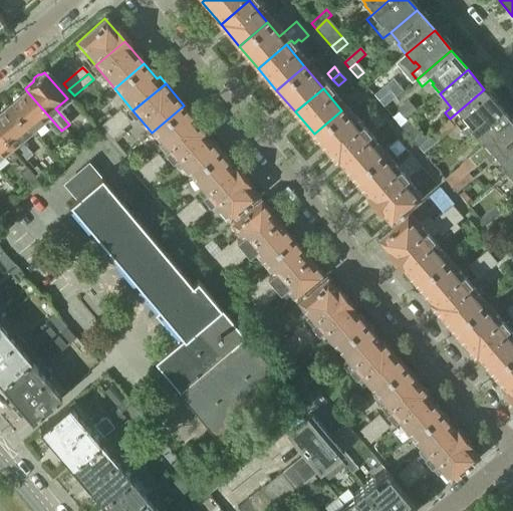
[(394,88),(378,102),(382,107),(399,93),(394,88)]
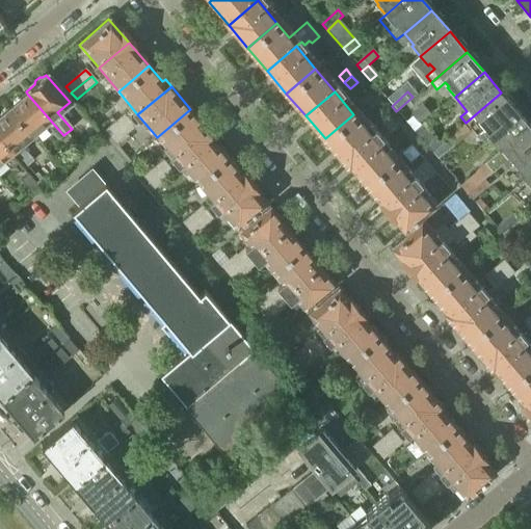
[(483,143),(489,138),(520,113),(501,93),(466,123),(483,143)]
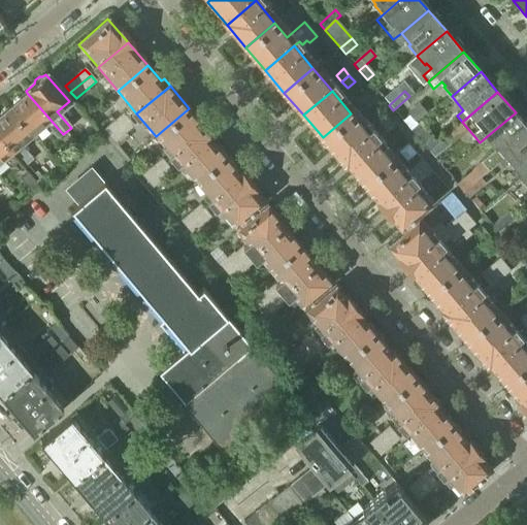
[(63,134),(27,93),(19,99),(14,99),(11,102),(10,106),(9,107),(31,133),(44,123),(58,139),(63,134)]
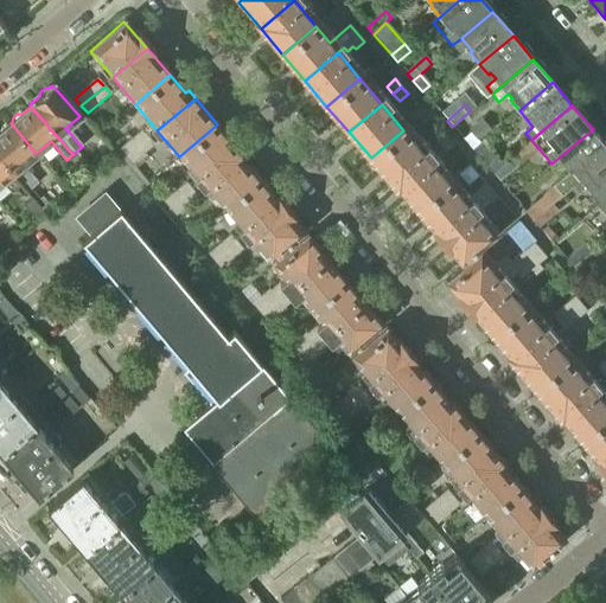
[(416,121),(423,114),(419,108),(412,115),(416,121)]
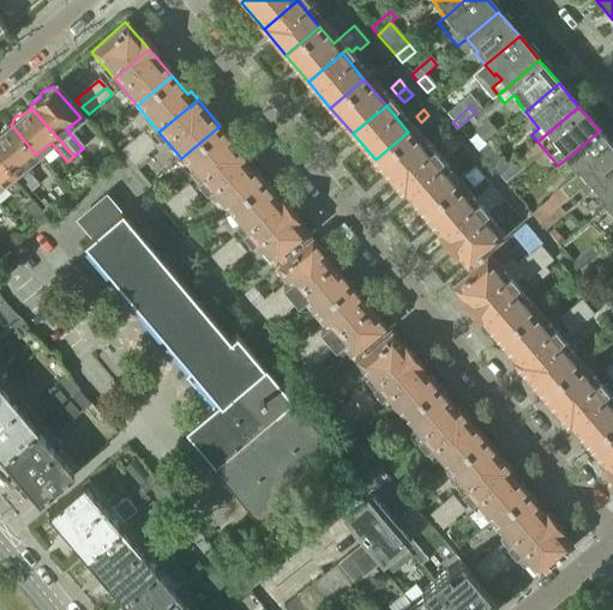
[(488,122),(475,133),(476,136),(469,142),(478,152),(486,146),(484,144),(497,133),(488,122)]
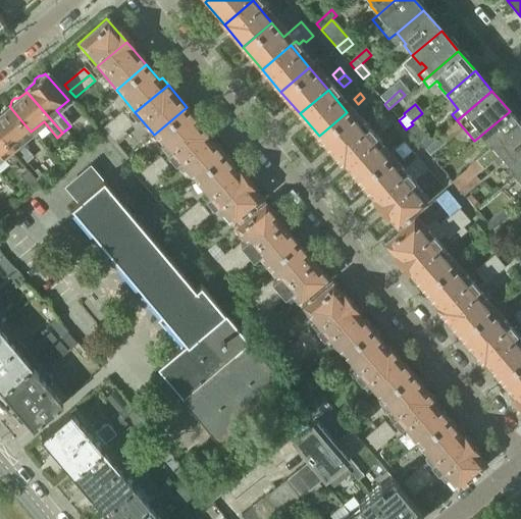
[(0,134),(12,148),(25,164),(33,158),(27,151),(29,149),(21,141),(31,132),(9,106),(6,108),(2,109),(0,110),(0,134)]
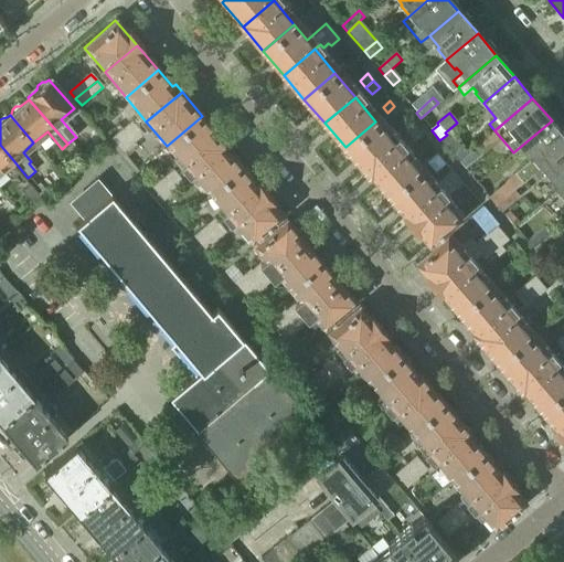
[(188,170),(223,140),(202,116),(167,146),(188,170)]
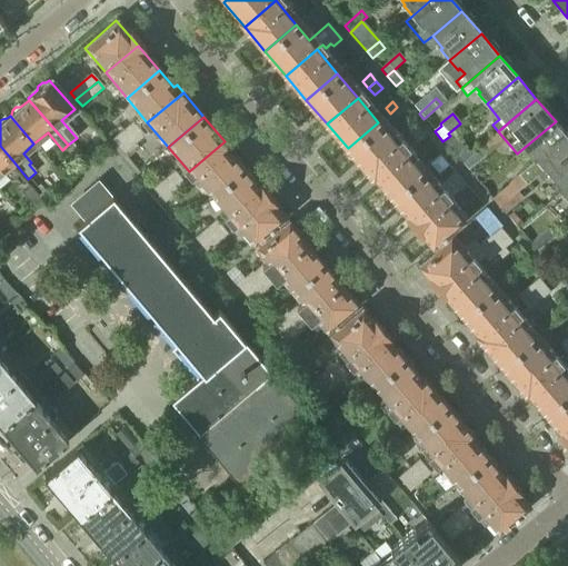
[(537,176),(545,168),(567,148),(567,136),(556,121),(524,148),(532,158),(535,156),(537,159),(519,175),(527,184),(537,176)]
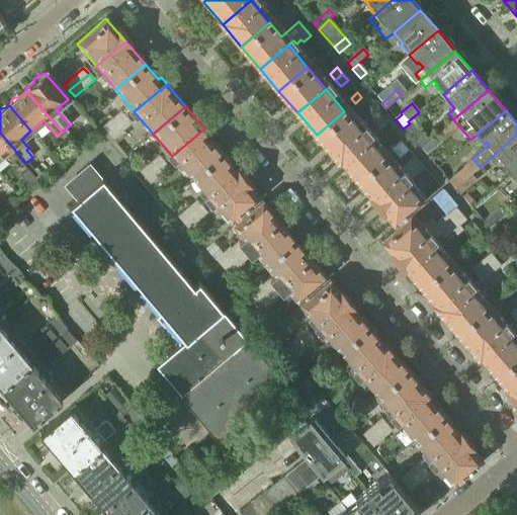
[(101,129),(106,135),(125,117),(119,111),(101,129)]
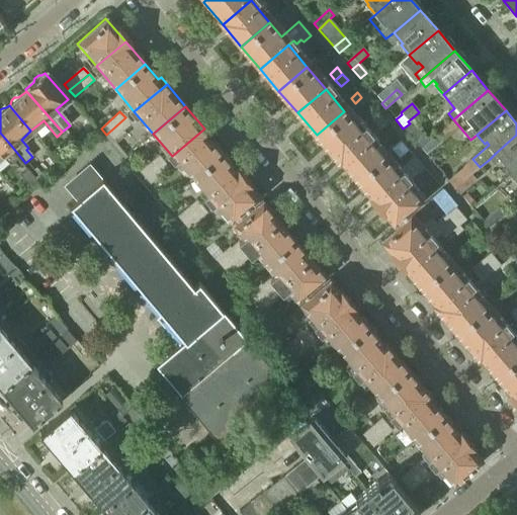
[(363,134),(344,111),(317,135),(335,157),(363,134)]
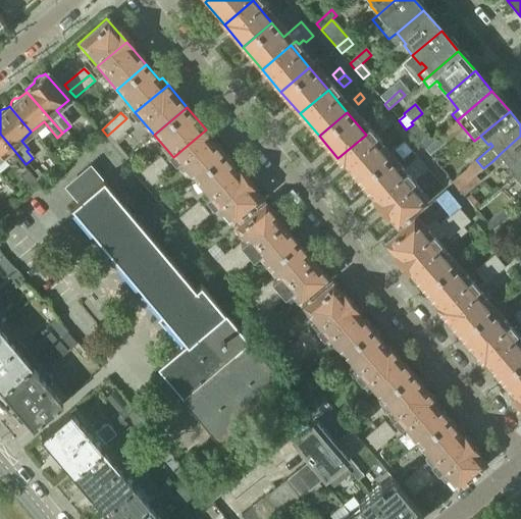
[(371,119),(377,125),(383,120),(378,113),(371,119)]
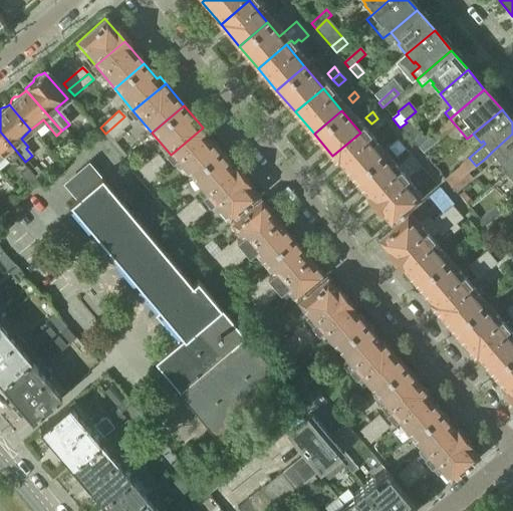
[(111,140),(131,122),(124,116),(105,134),(111,140)]
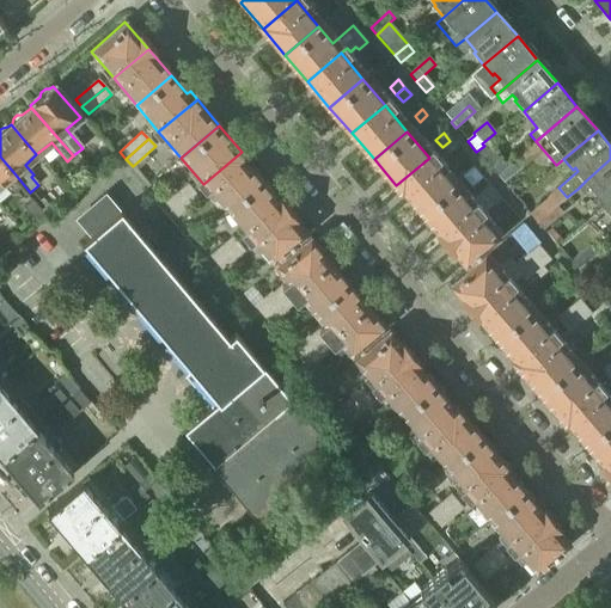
[(443,147),(448,155),(457,148),(450,141),(443,147)]
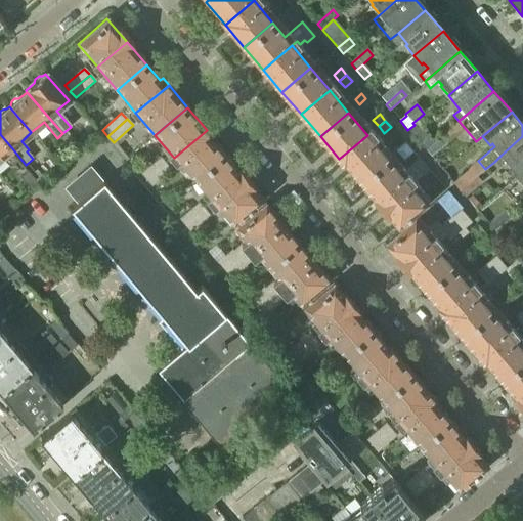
[(407,131),(424,150),(434,142),(418,122),(407,131)]
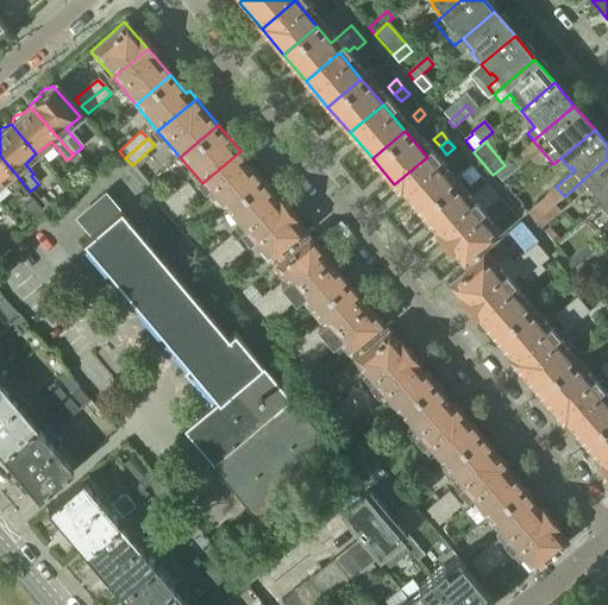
[(225,209),(261,178),(243,158),(245,157),(240,151),(202,183),(225,209)]
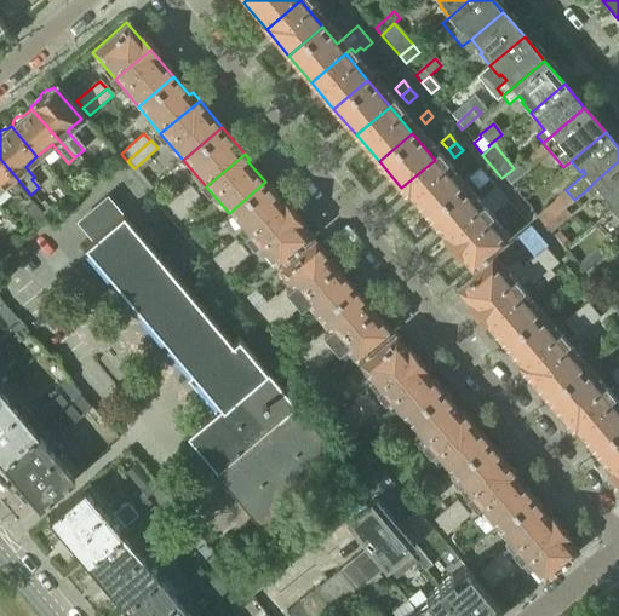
[(0,188),(1,186),(11,197),(21,189),(11,178),(15,176),(0,159),(0,188)]
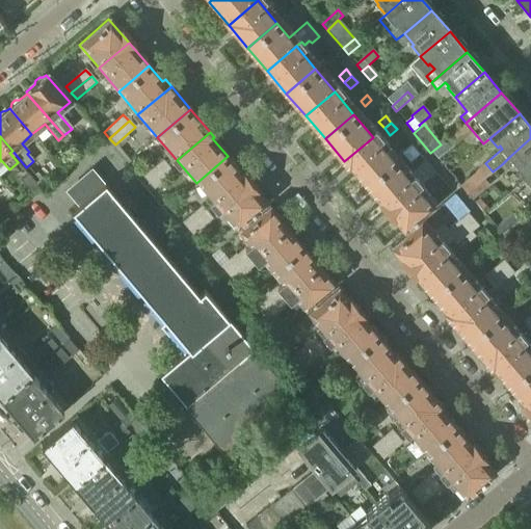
[(85,137),(79,142),(83,148),(89,142),(85,137)]
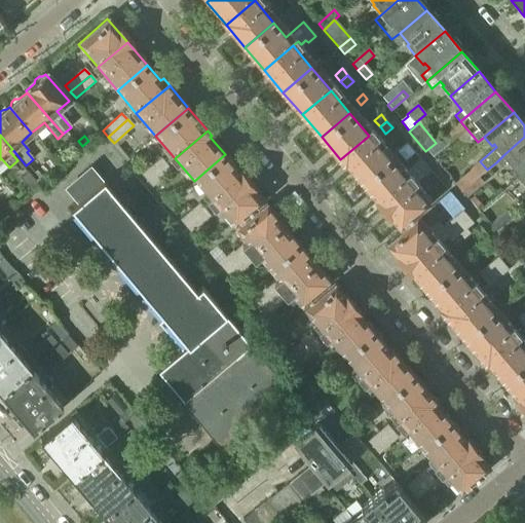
[(340,159),(360,182),(388,158),(369,136),(340,159)]
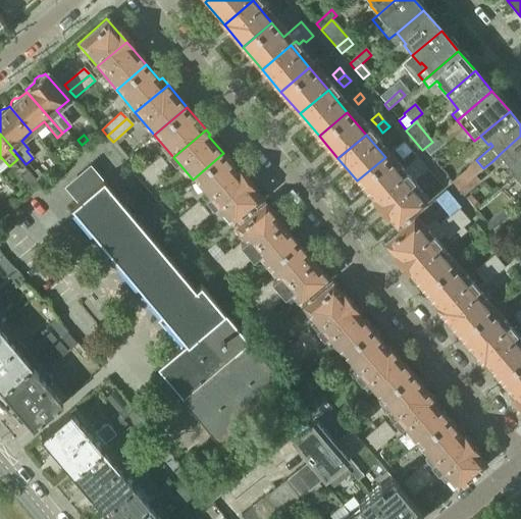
[(507,166),(515,175),(520,170),(520,136),(500,154),(492,161),(497,167),(505,161),(509,165),(507,166)]
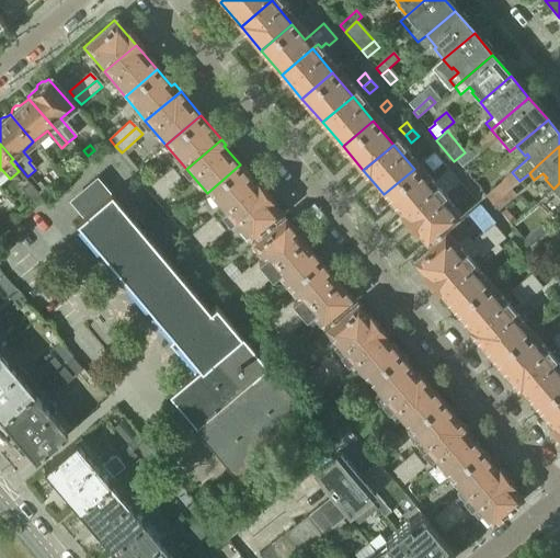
[(480,155),(473,147),(454,163),(459,170),(480,155)]
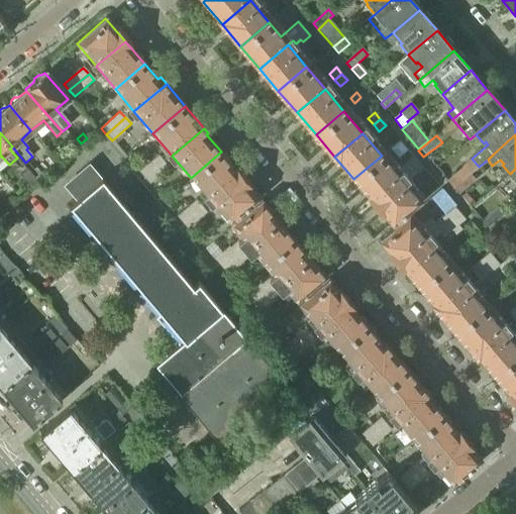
[(209,200),(240,175),(221,151),(191,178),(209,200)]
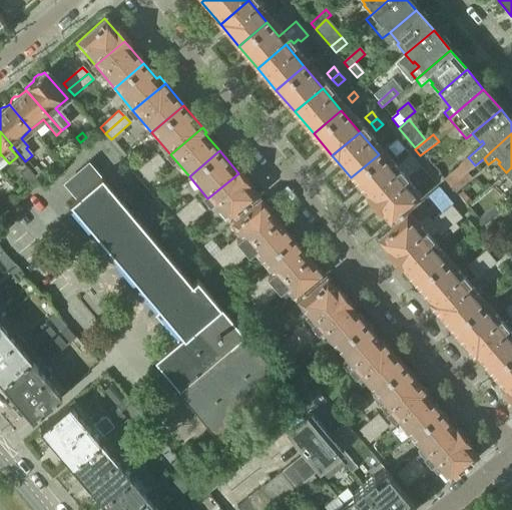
[(50,154),(44,159),(49,165),(55,161),(50,154)]
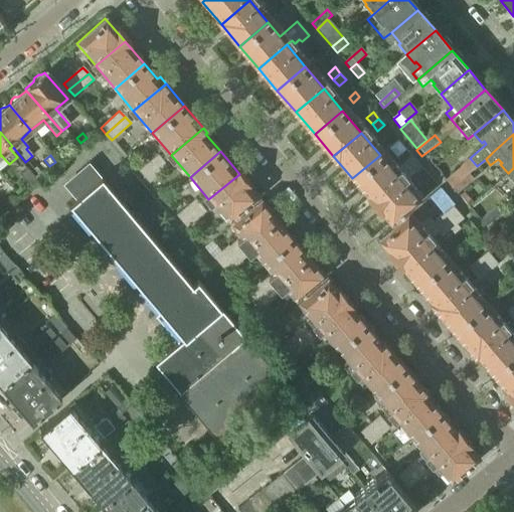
[(144,178),(163,161),(158,155),(139,172),(144,178)]
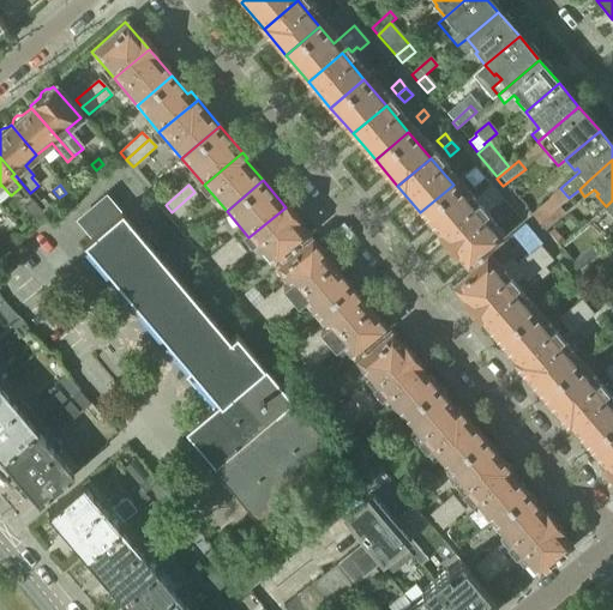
[(475,211),(454,185),(420,212),(442,239),(475,211)]
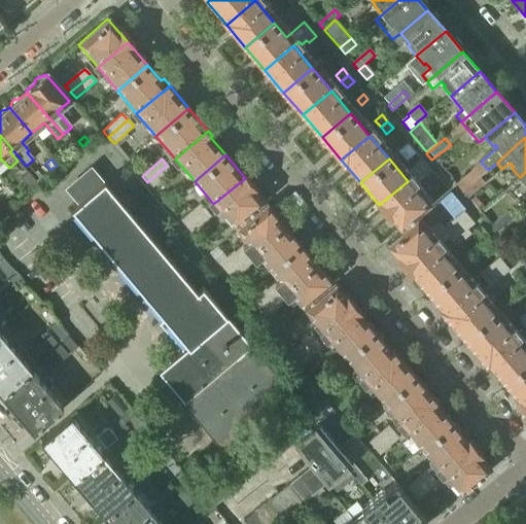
[(414,166),(425,178),(431,173),(420,161),(414,166)]
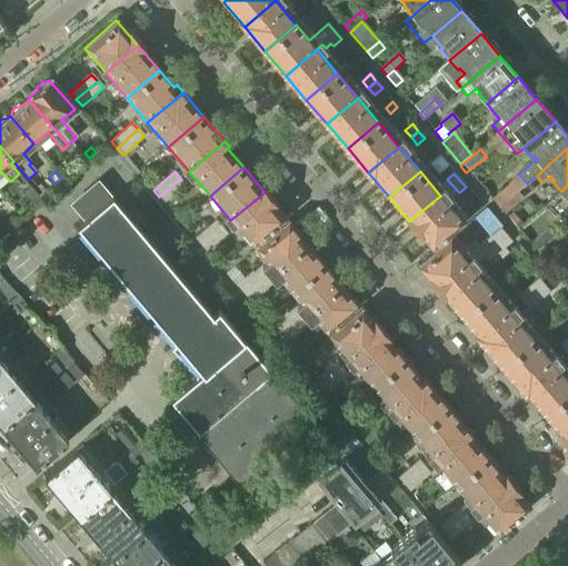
[(498,208),(517,192),(527,184),(519,175),(490,199),(498,208)]
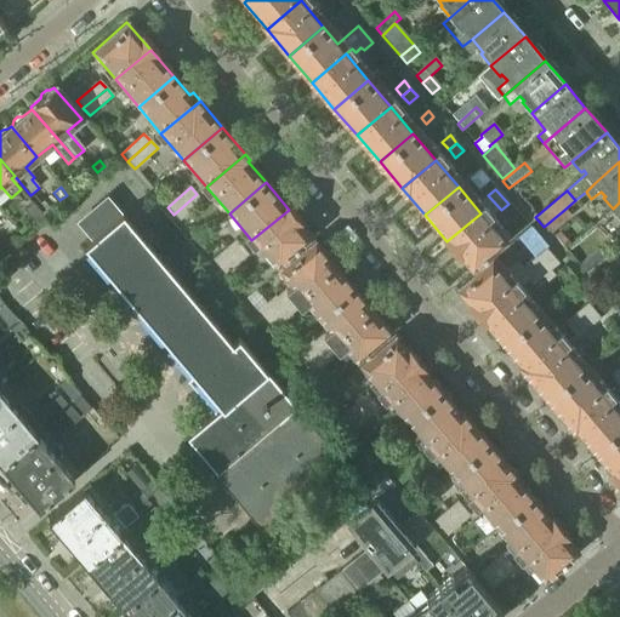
[(197,194),(174,215),(180,222),(203,203),(197,194)]
